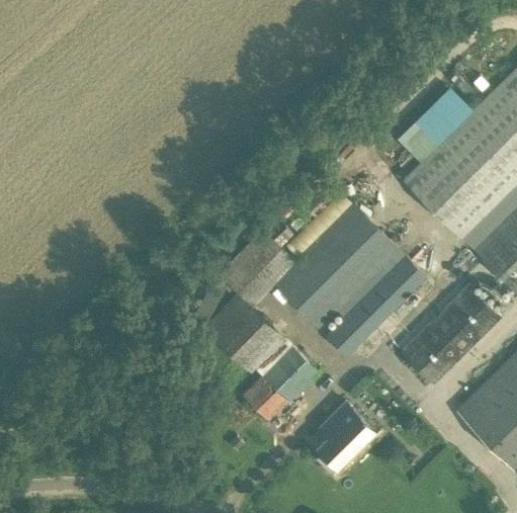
[(453,118),(471,105),(464,95),(475,88),(459,69),(443,80),(432,66),(421,74),(453,118)]
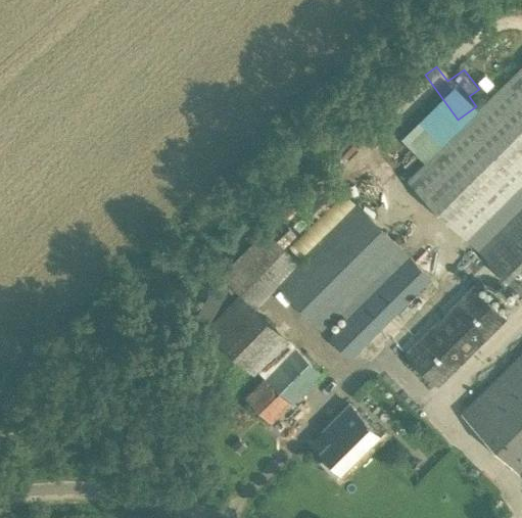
[(467,240),(521,186),(521,72),(410,181),(467,240)]
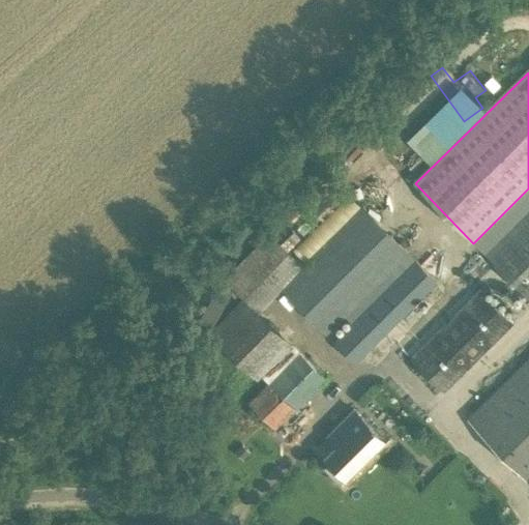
[(244,301),(209,337),(256,383),(262,378),(269,386),(248,407),(274,432),(325,381),(257,314),(281,291),(325,337),(407,257),(362,211),(304,268),(270,235),(225,283),(244,301)]
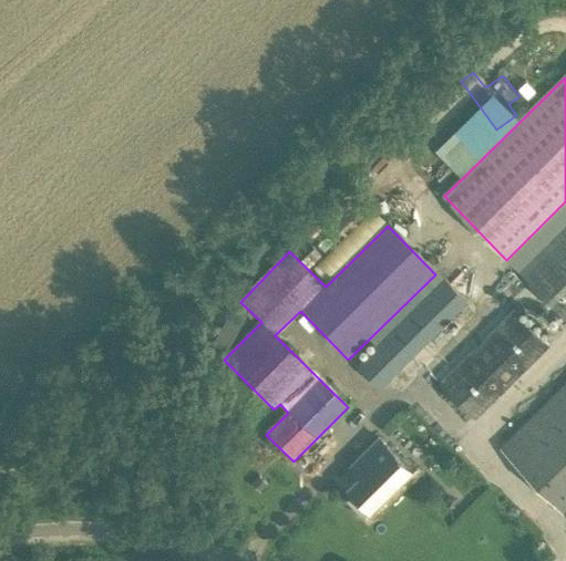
[(565,232),(521,276),(565,322),(565,232)]
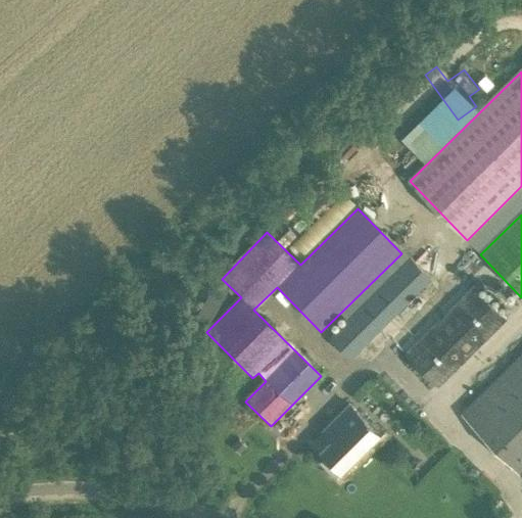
[(412,255),(435,277),(452,260),(428,237),(412,255)]
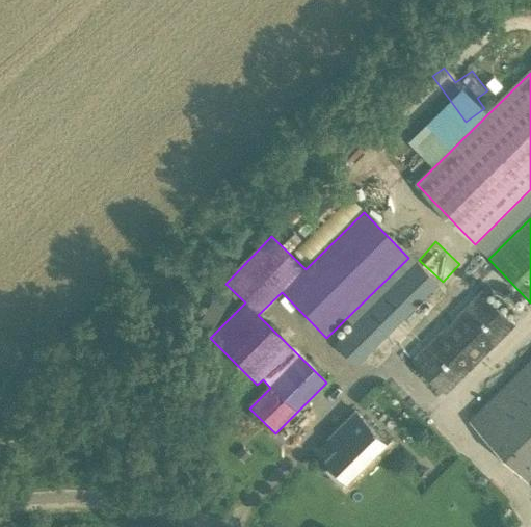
[(355,368),(437,287),(417,266),(335,347),(355,368)]
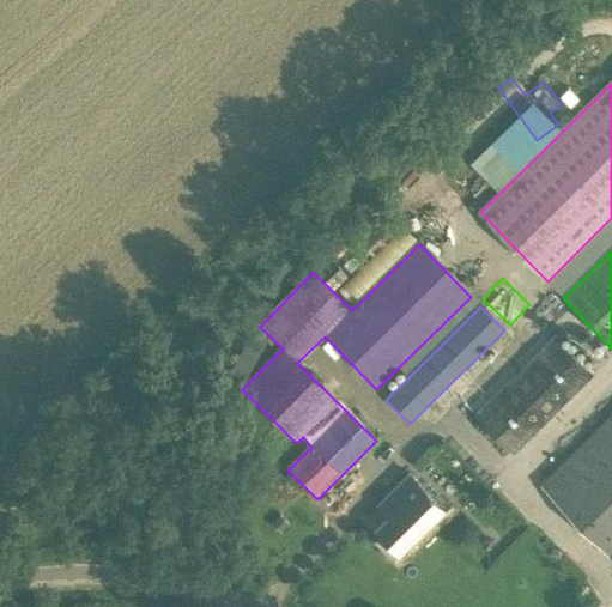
[(513,456),(592,377),(556,340),(476,419),(513,456)]
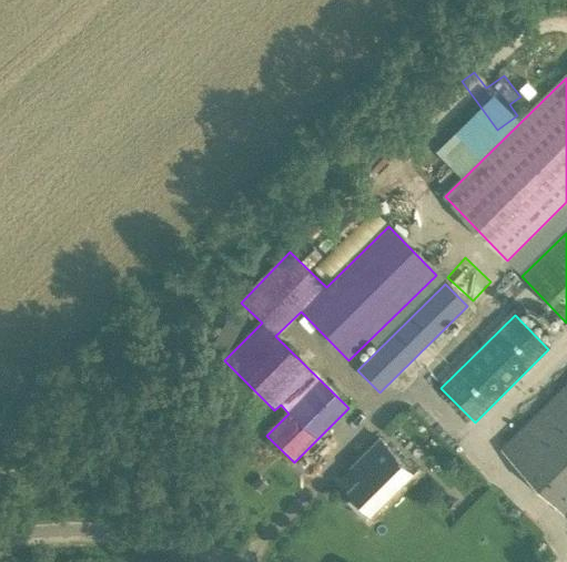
[(566,387),(502,451),(566,518),(566,387)]
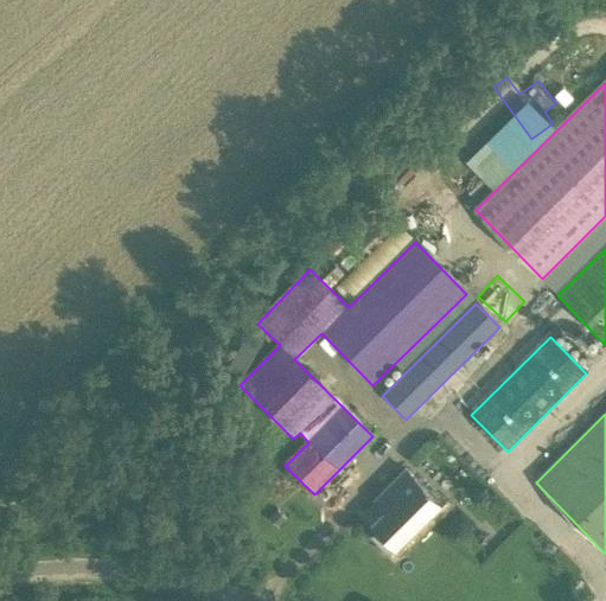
[(438,507),(406,474),(380,498),(390,509),(371,525),(395,550),(438,507)]
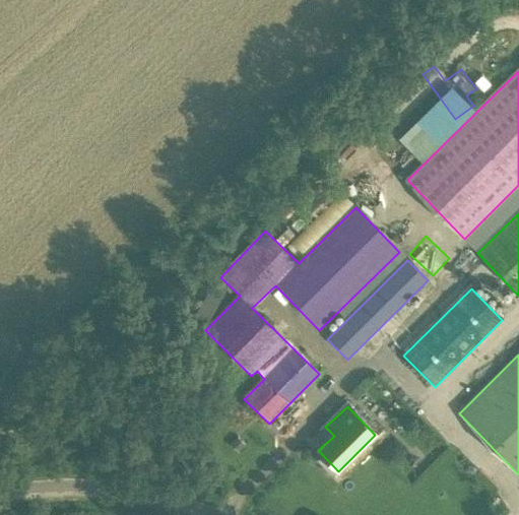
[(238,441),(231,448),(239,455),(246,448),(238,441)]
